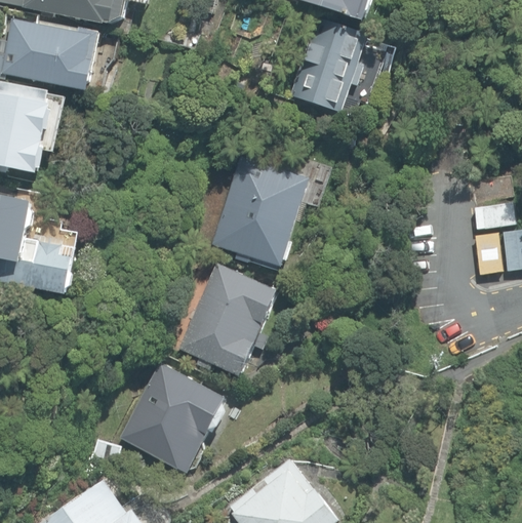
[(0,0),(24,4),(22,10),(110,26),(124,18),(126,2),(146,6),(147,0),(0,0)]
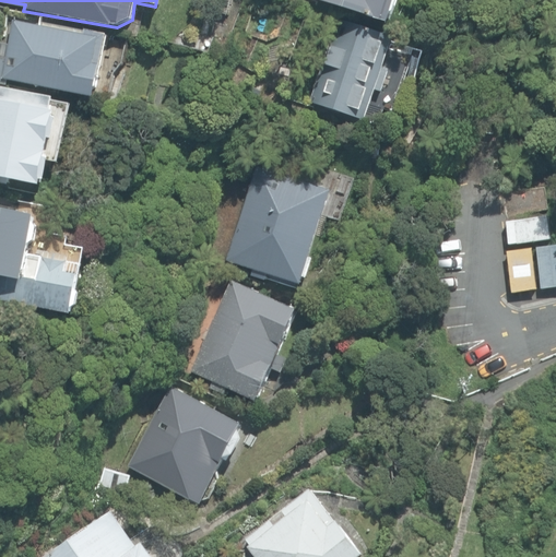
[(322,0),(391,23),(398,0),(322,0)]
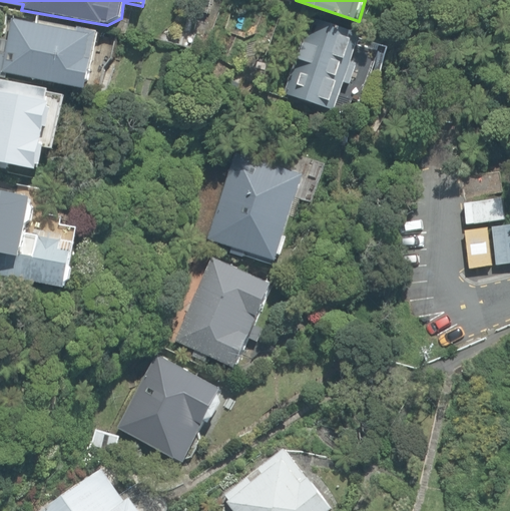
[(1,71),(87,88),(98,30),(78,26),(77,31),(11,17),(4,52),(0,51),(0,68),(1,68),(1,71)]
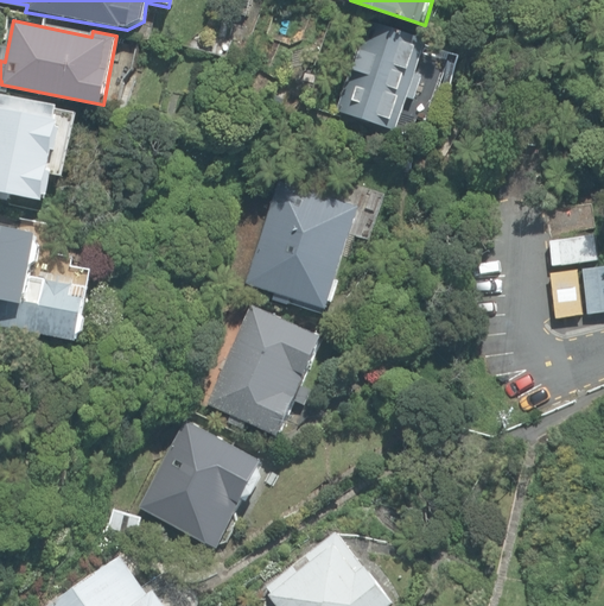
[(339,109),(396,128),(407,95),(415,99),(423,75),(414,73),(426,37),(368,23),(339,109)]
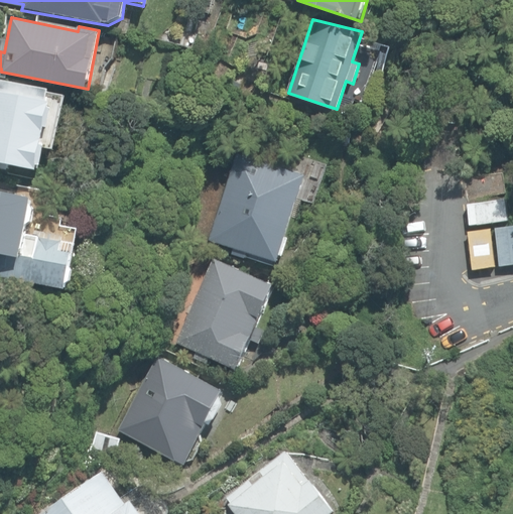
[(0,161),(36,169),(38,163),(42,164),(46,145),(42,144),(46,127),(50,127),(54,108),(50,107),(51,101),(48,101),(50,90),(0,80),(0,161)]
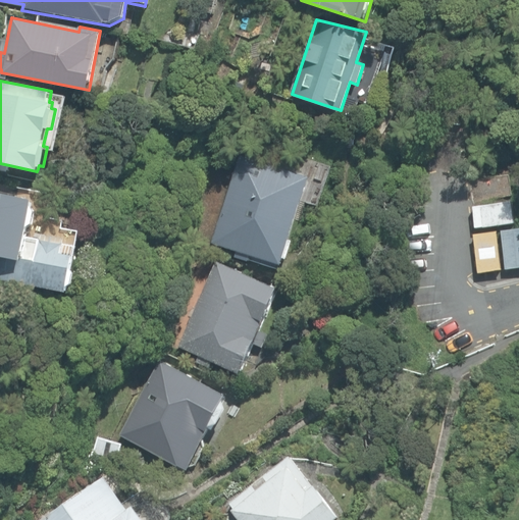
[(246,255),(280,265),(308,175),(240,155),(212,242),(234,251),(232,258),(247,262),(246,255)]
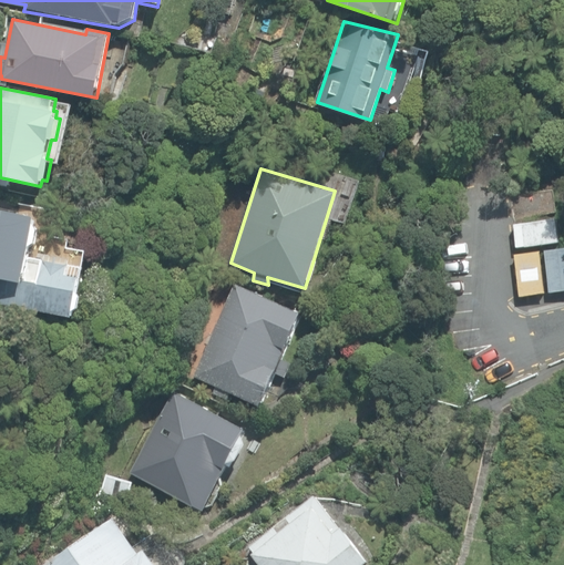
[(510,196),(513,219),(553,214),(550,191),(510,196)]
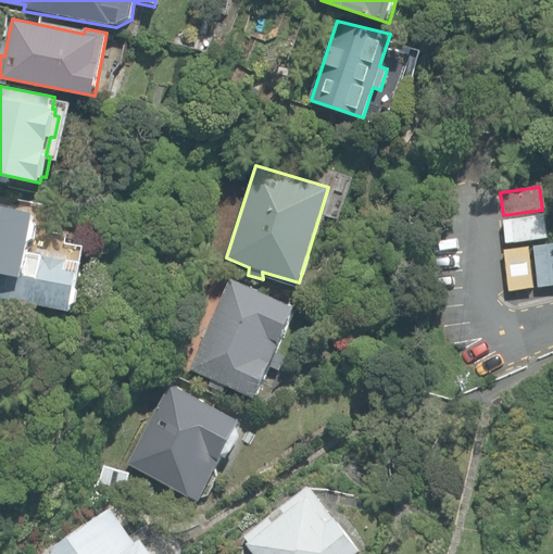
[(0,297),(71,311),(78,274),(64,271),(67,254),(28,248),(35,213),(0,206),(0,297)]
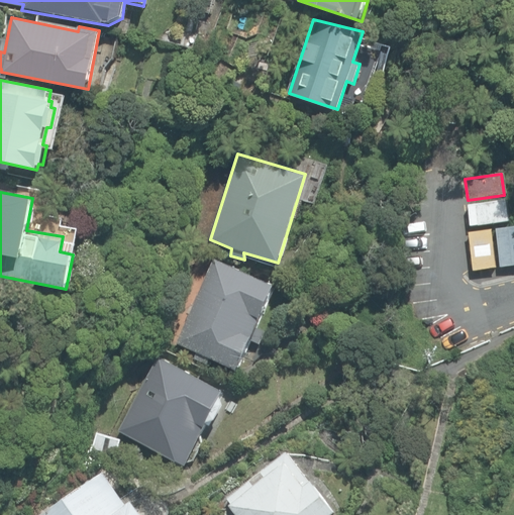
[(466,204),(469,226),(506,221),(503,199),(466,204)]
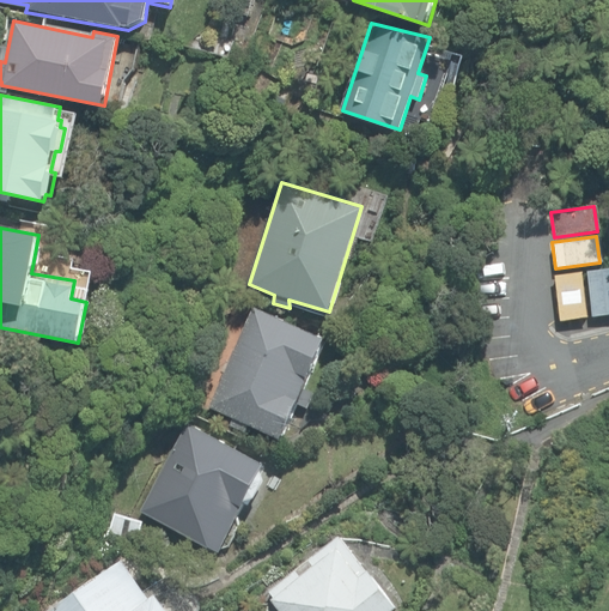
[(608,267),(586,271),(591,315),(608,313),(608,267)]
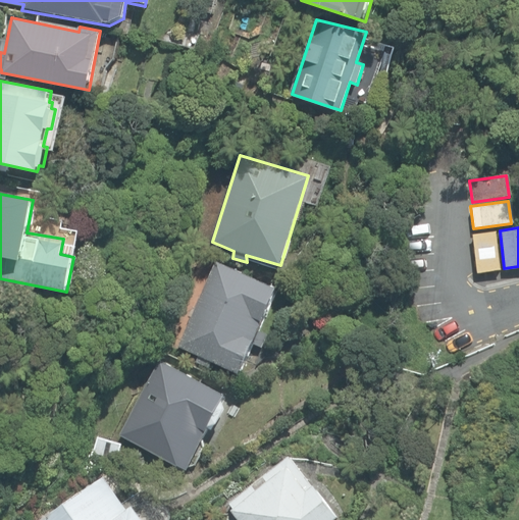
[(472,234),(477,272),(500,269),(494,230),(472,234)]
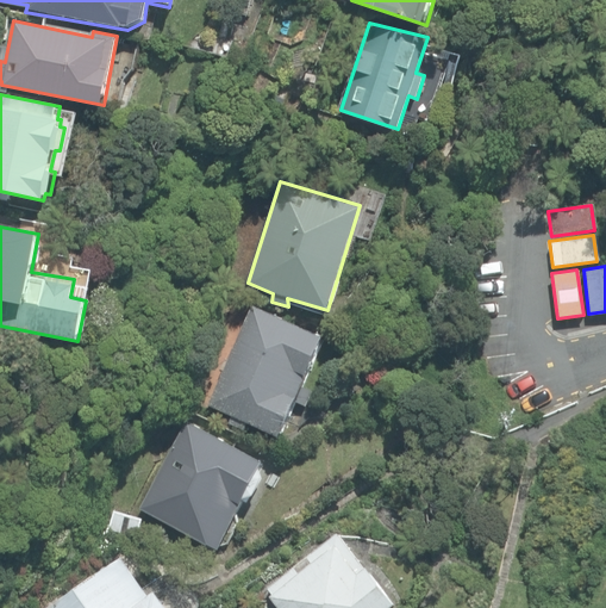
[(247,422),(279,436),(324,337),(252,305),(207,404),(216,409),(211,419),(242,433),(247,422)]
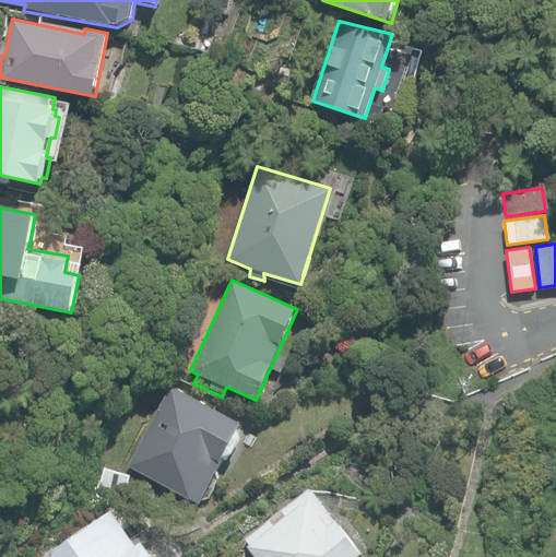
[(127,466),(200,502),(223,454),(232,459),(243,437),(237,435),(243,424),(166,387),(127,466)]
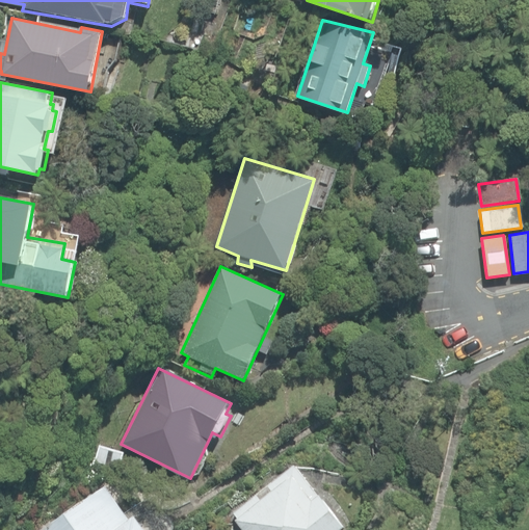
[(345,529),(319,494),(317,496),(295,466),(234,511),(238,517),(235,520),(242,529),(345,529)]
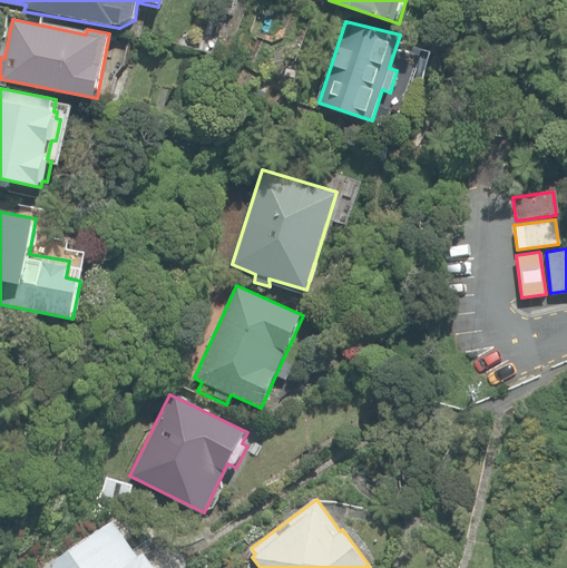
[(157,567),(147,551),(138,557),(115,520),(47,565),(49,567),(157,567)]
